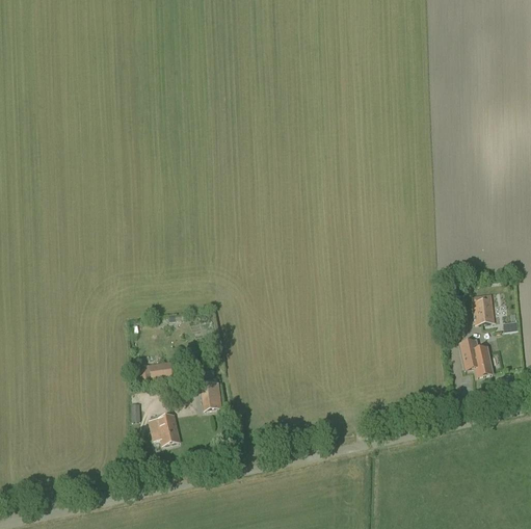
[(476,325),(495,322),(490,295),(473,297),(476,325)]
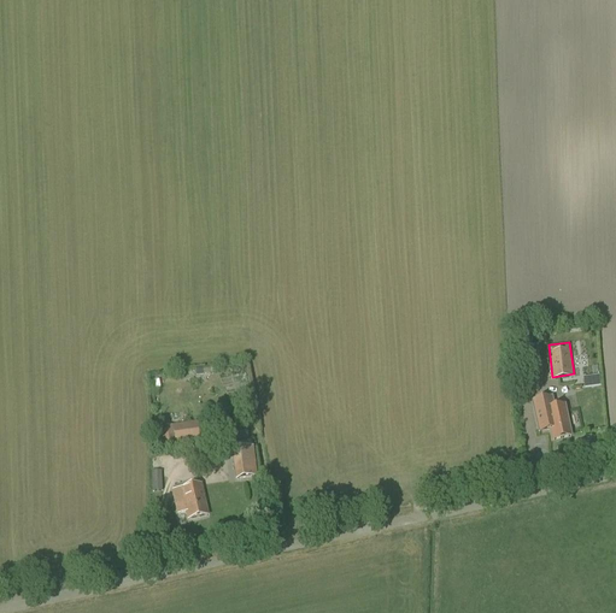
[(533,345),(521,345),(521,359),(534,358),(533,345)]
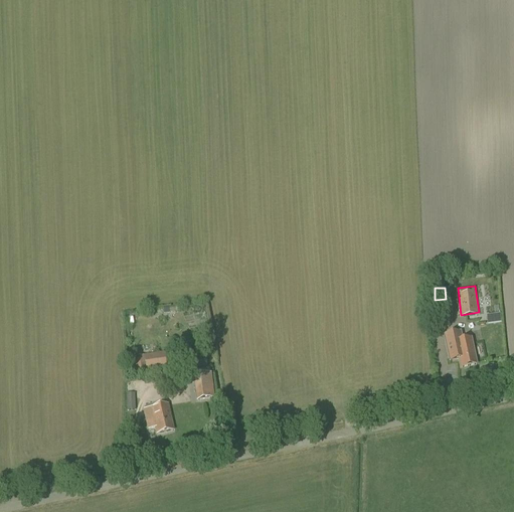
[(500,312),(488,314),(489,320),(500,319),(500,312)]
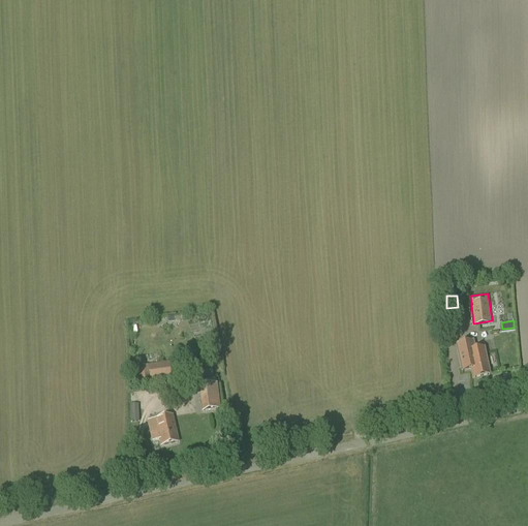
[(456,342),(462,369),(472,367),(474,376),(491,372),(485,345),(476,347),(474,338),(456,342)]
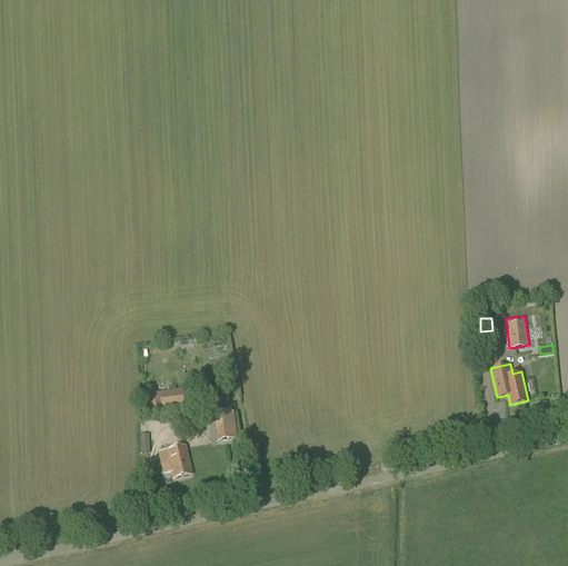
[(182,387),(160,390),(148,393),(151,413),(186,407),(182,387)]
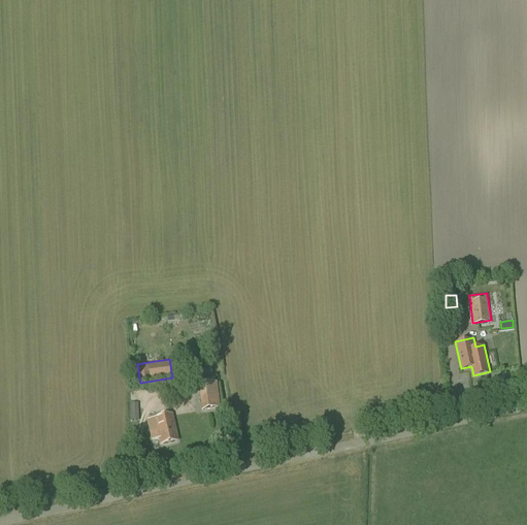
[(199,370),(199,366),(193,366),(193,368),(186,368),(186,371),(177,372),(178,384),(196,382),(196,375),(212,374),(212,369),(199,370)]
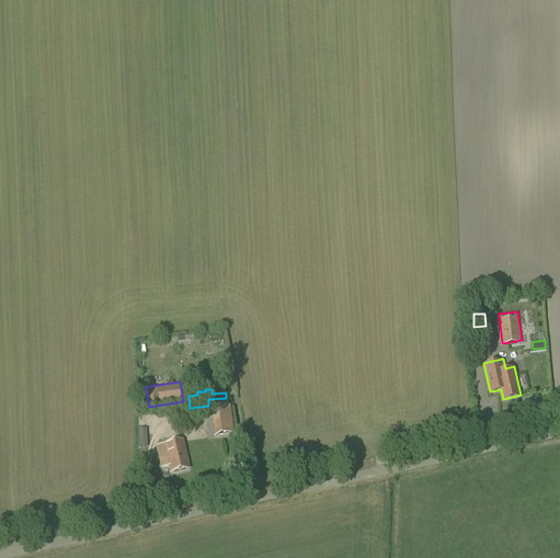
[(233,432),(230,405),(215,407),(218,433),(233,432)]
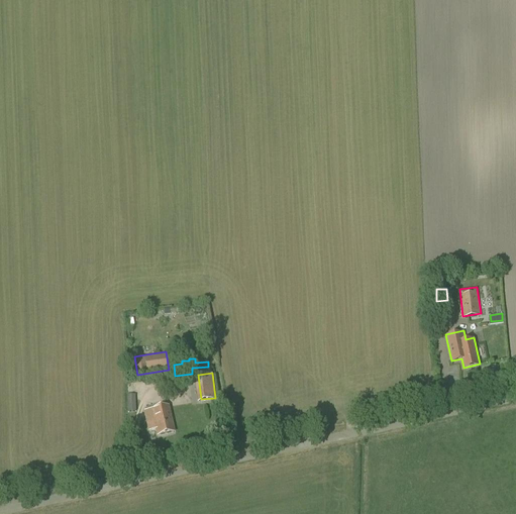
[(138,380),(127,380),(129,410),(136,409),(135,393),(137,393),(136,384),(138,384),(138,380)]
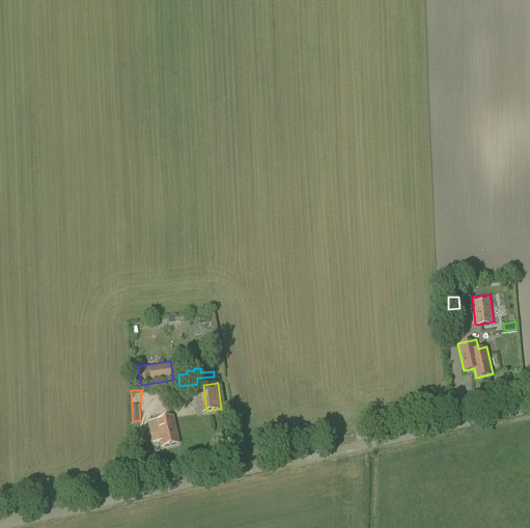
[(173,415),(157,419),(159,426),(150,428),(152,439),(161,437),(163,445),(179,441),(173,415)]
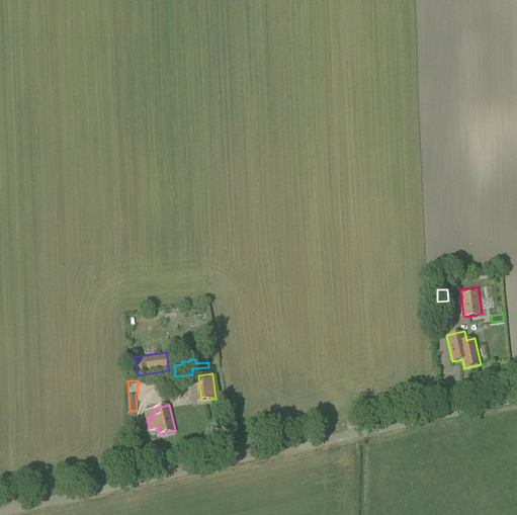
All buildings are outlined.
